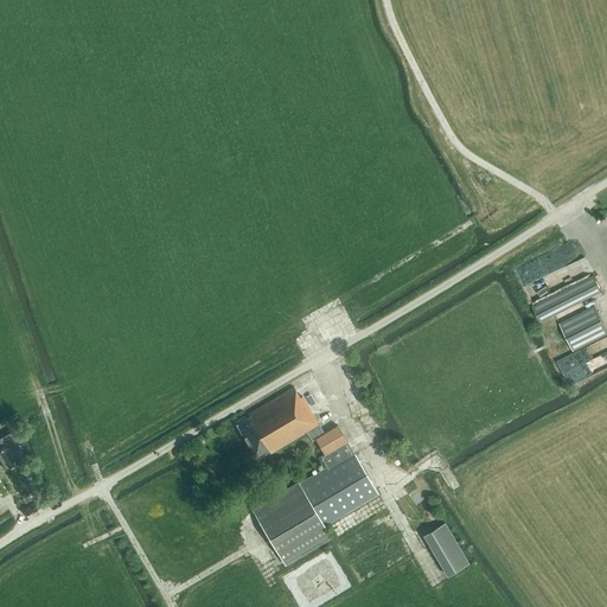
[(532,285),(538,298),(550,293),(543,276),(548,274),(538,255),(516,266),(526,287),(532,285)]
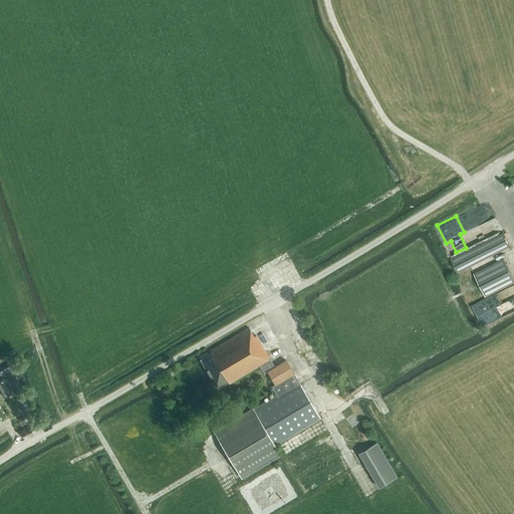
[(451,259),(458,273),(510,247),(503,233),(451,259)]
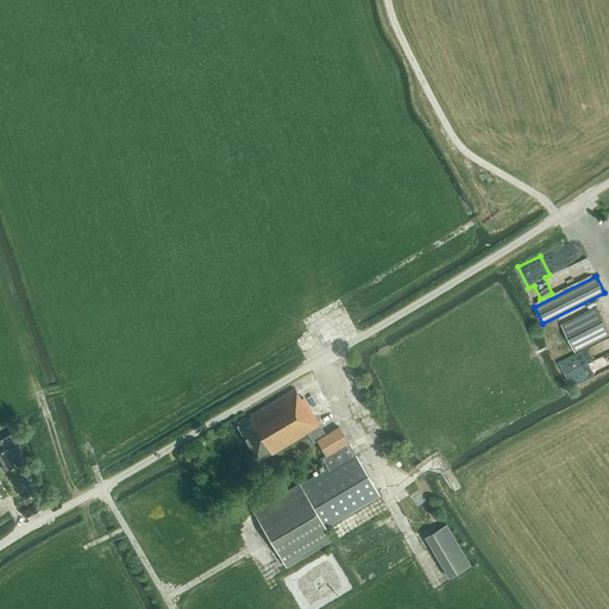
[(575,353),(608,336),(608,332),(596,307),(560,325),(575,353)]
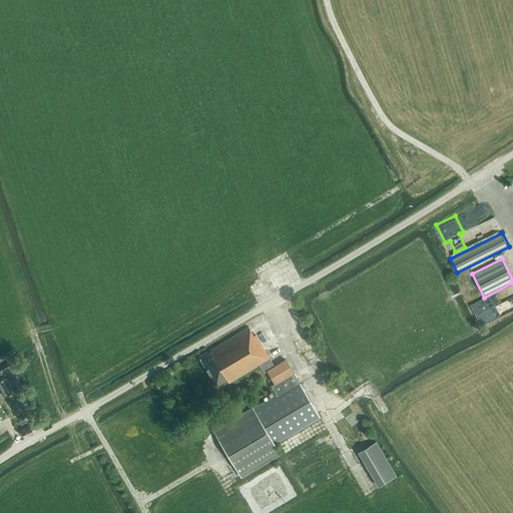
[(269,359),(263,348),(255,336),(253,337),(248,328),(209,350),(211,352),(208,354),(207,352),(198,357),(217,390),(259,366),(264,374),(267,372),(275,384),(271,386),(277,396),(252,410),(250,408),(212,431),(240,478),(279,455),(273,445),(319,418),(286,361),(275,367),(270,359),(269,359)]
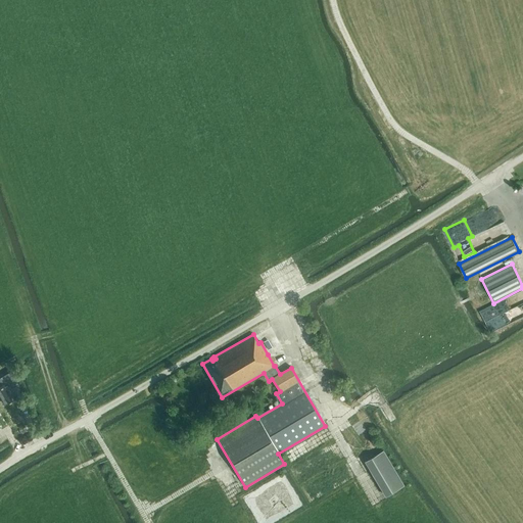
[(10,381),(14,379),(10,371),(5,373),(10,381)]
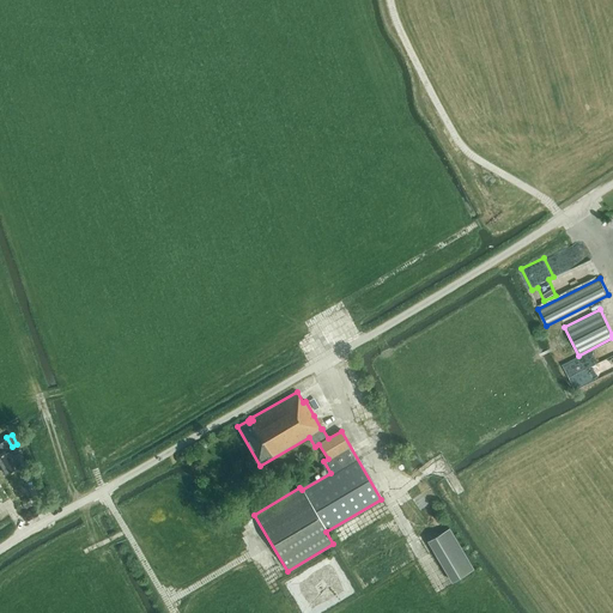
[(19,467),(4,439),(0,441),(0,465),(5,474),(19,467)]
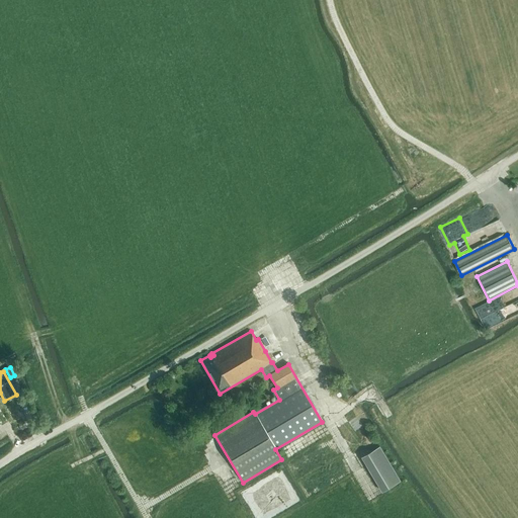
[(343,423),(349,437),(355,435),(353,432),(361,429),(358,423),(363,421),(361,415),(343,423)]
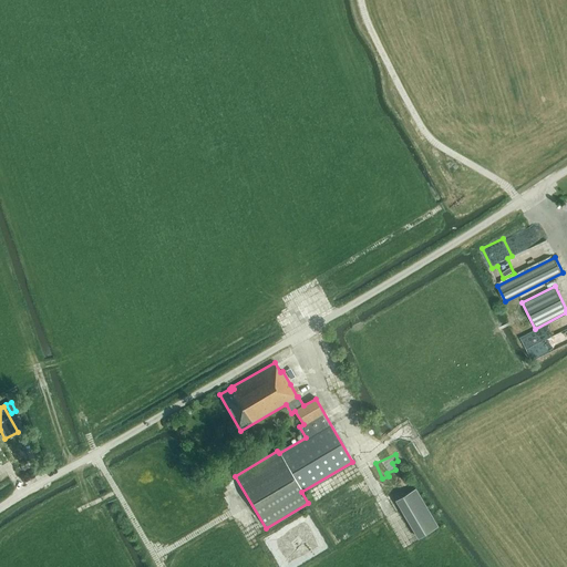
[(415,490),(395,501),(419,538),(437,527),(415,490)]
